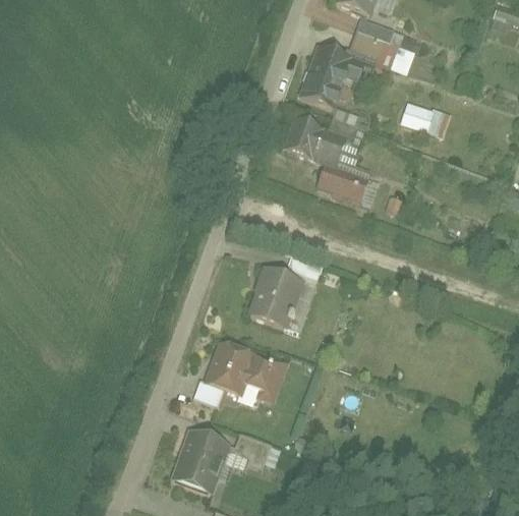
[(335,0),(335,1),(372,14),(377,0),(335,0)]
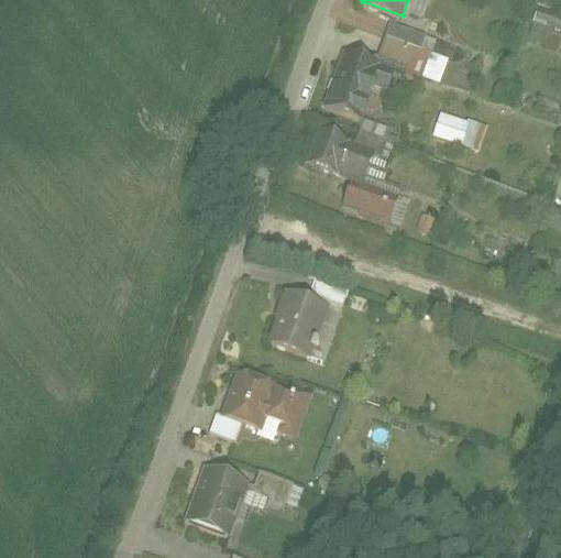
[(560,12),(535,6),(531,19),(560,26),(560,12)]
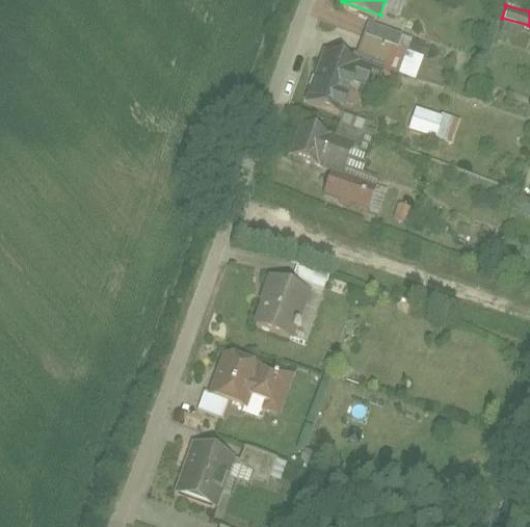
[(370,19),(365,31),(394,42),(398,29),(370,19)]
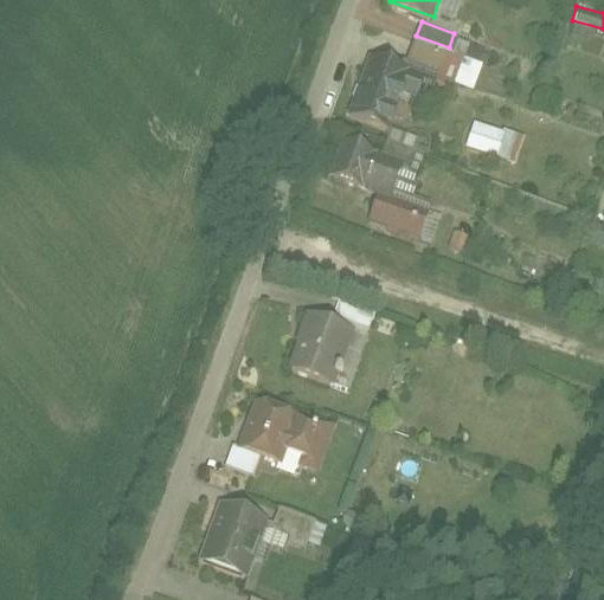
[(416,36),(409,56),(442,66),(449,47),(416,36)]
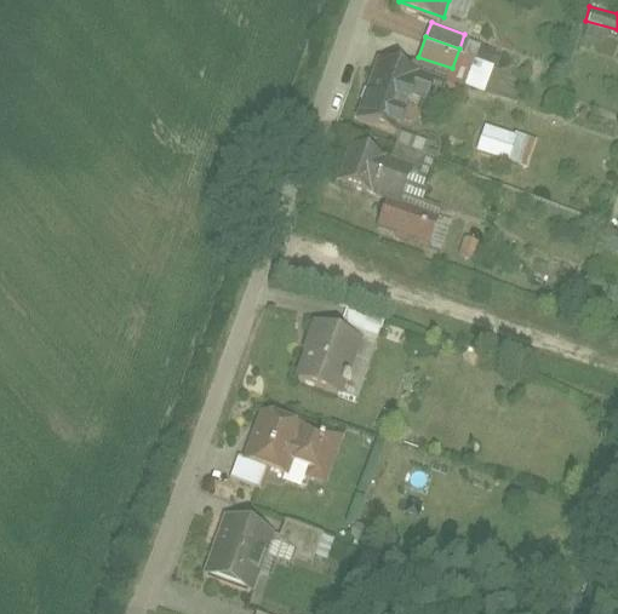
[(468,40),(464,51),(495,61),(498,49),(468,40)]
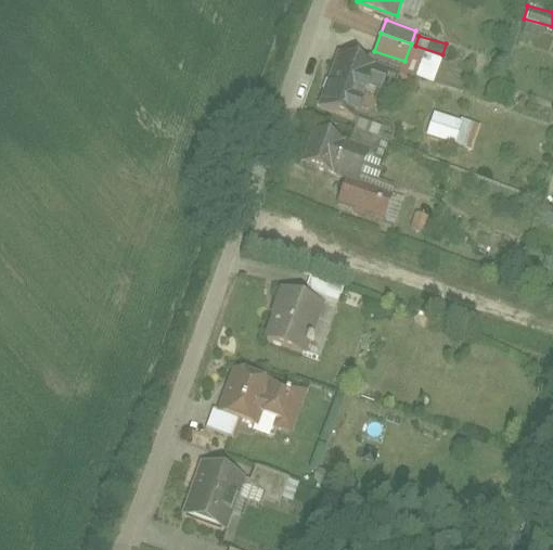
[(374,60),(342,48),(323,99),(357,111),(365,84),(377,88),(385,68),(373,64),(374,60)]
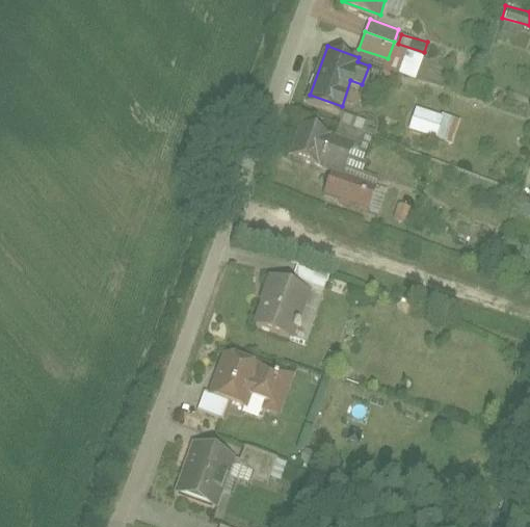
[(452,137),(456,114),(413,105),(408,129),(452,137)]
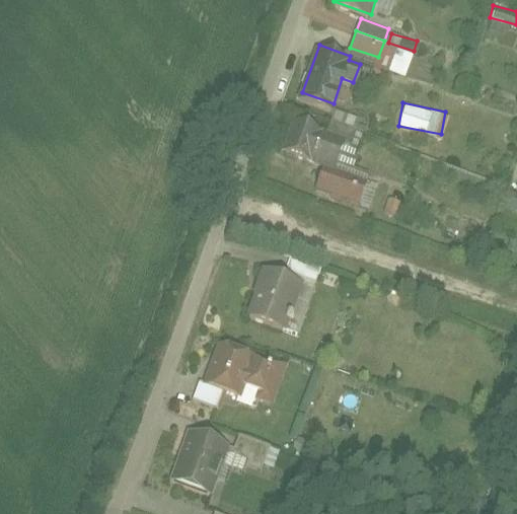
[(347,135),(294,117),(283,147),(336,165),(347,135)]
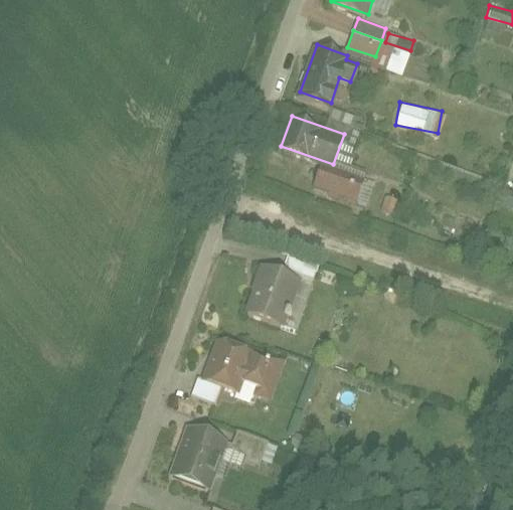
[(322,163),(315,183),(356,198),(363,177),(322,163)]
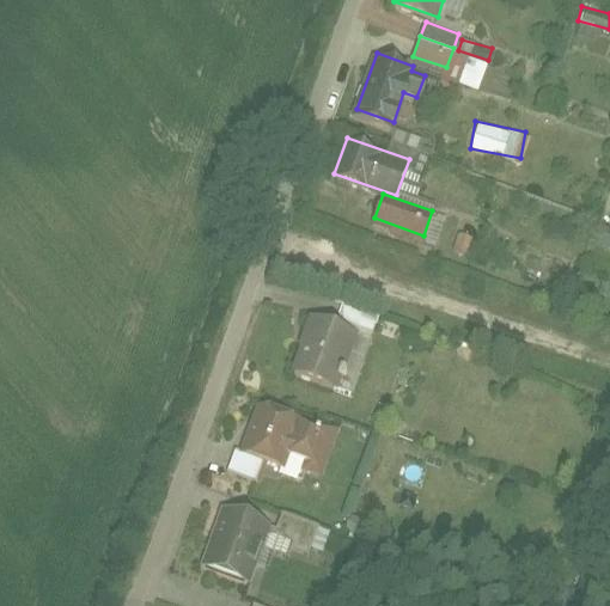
[(371,335),(379,313),(346,301),(339,323),(358,330),(371,335)]
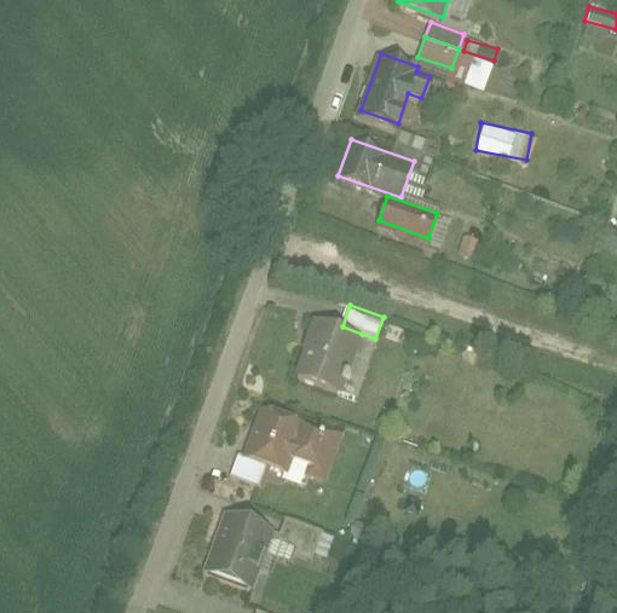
[(342,327),(313,317),(293,374),(341,391),(362,334),(342,327)]
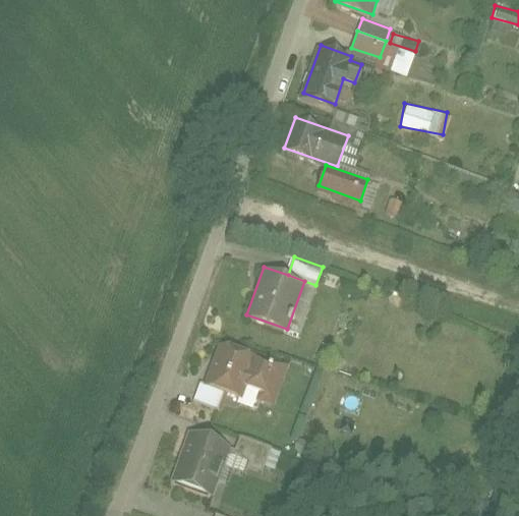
[(253,354),(220,343),(205,384),(227,392),(239,395),(240,390),(253,354)]
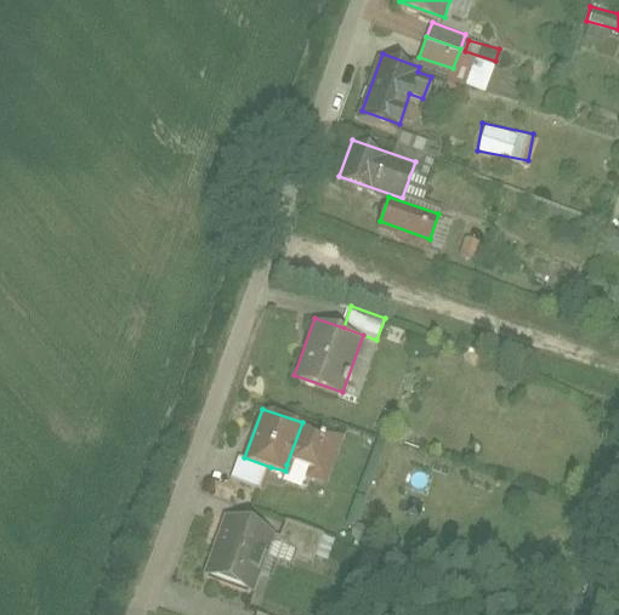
[(287,465),(325,478),(342,430),(305,416),(302,422),(287,465)]
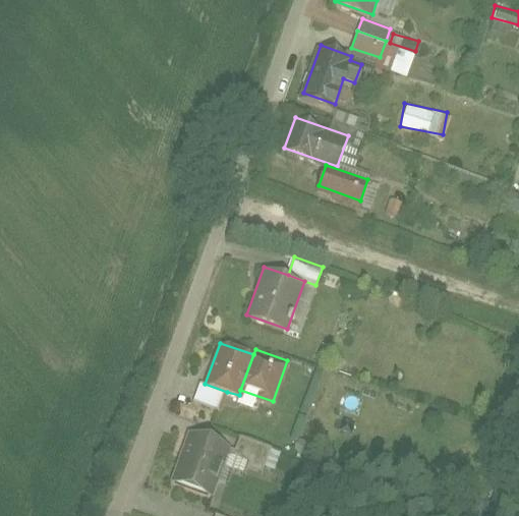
[(198,382),(193,395),(222,405),(227,392),(205,384),(198,382)]
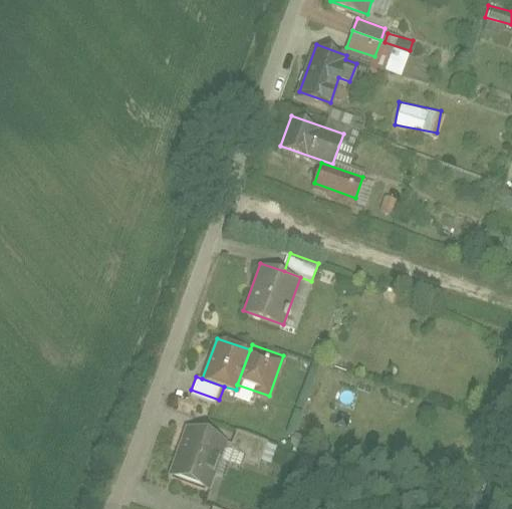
[(227,438),(187,424),(170,473),(210,487),(221,455),(227,438)]
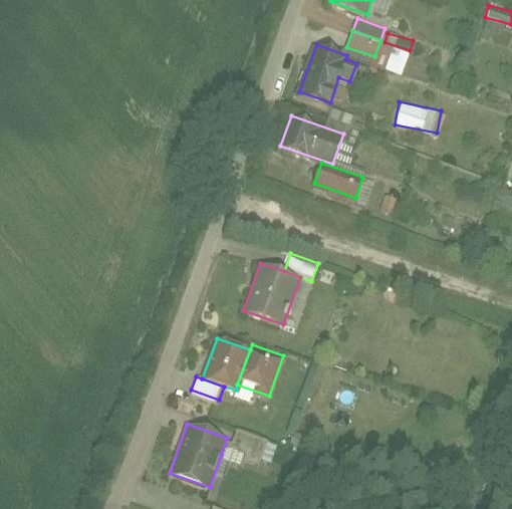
[(221,455),(243,462),(245,455),(261,461),(269,439),(238,428),(234,440),(227,438),(221,455)]
